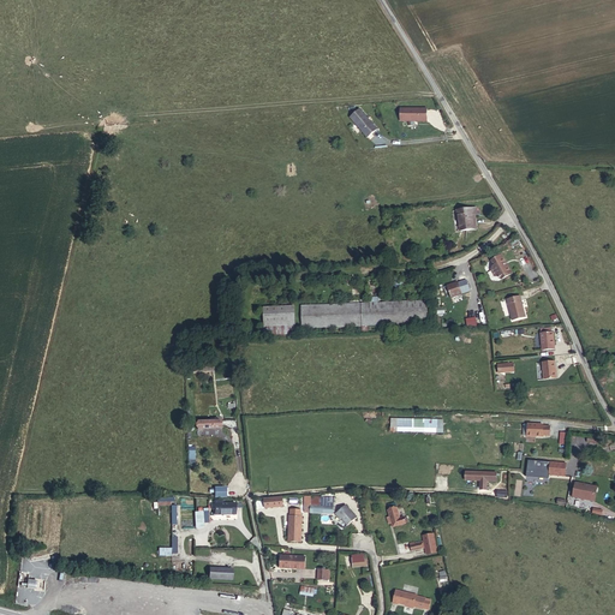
[(427,107),(399,108),(400,121),(427,121),(427,107)]
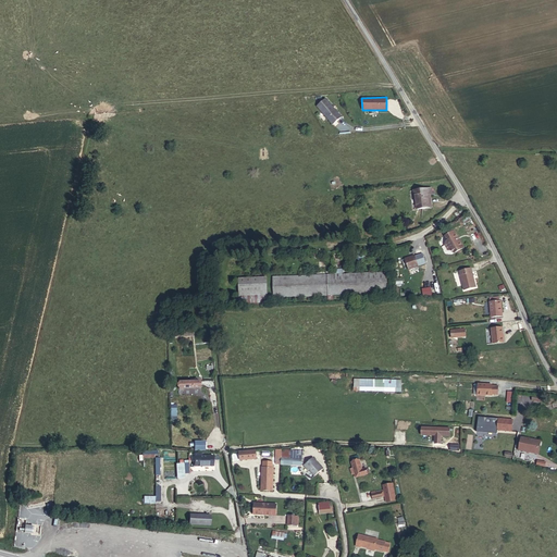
[(325,98),(317,107),(334,123),(342,115),(325,98)]
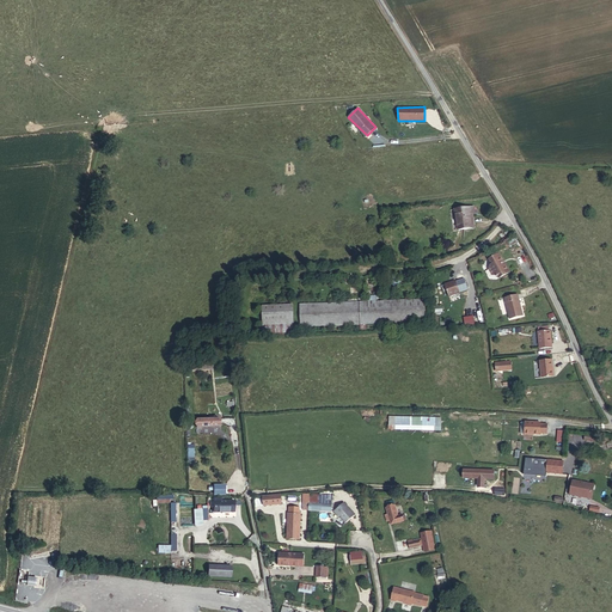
[(460,208),(471,207),(471,203),(456,206),(458,227),(473,225),(472,214),(461,214),(460,208)]
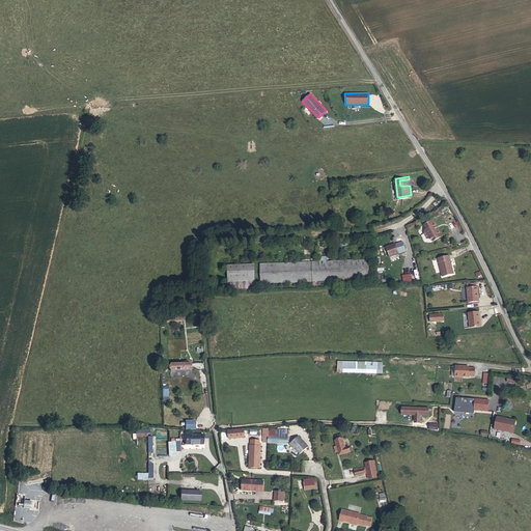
[(444,232),(436,216),(426,220),(429,225),(425,227),(429,236),(434,234),(436,238),(444,232)]
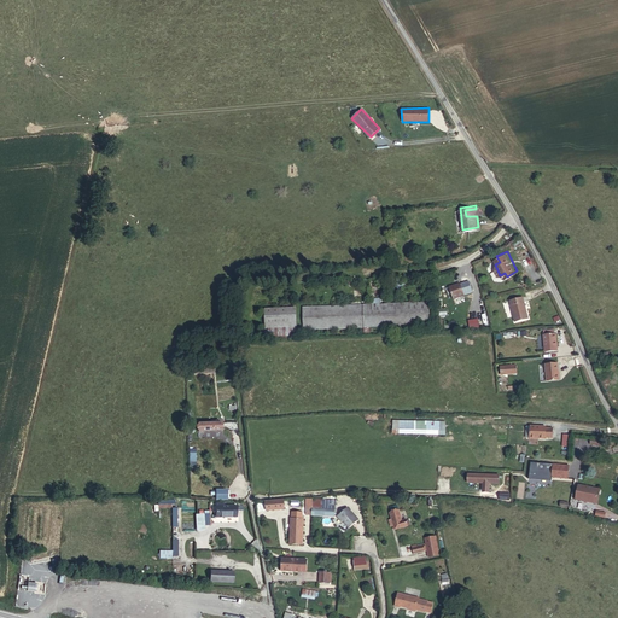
[(462,278),(452,283),(456,293),(467,290),(462,278)]
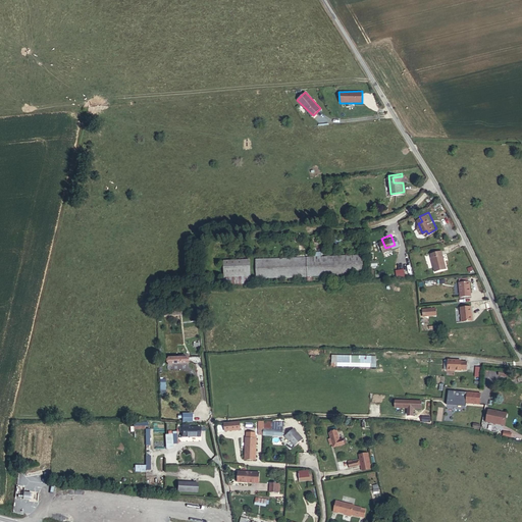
[(444,248),(432,250),(436,268),(448,266),(444,248)]
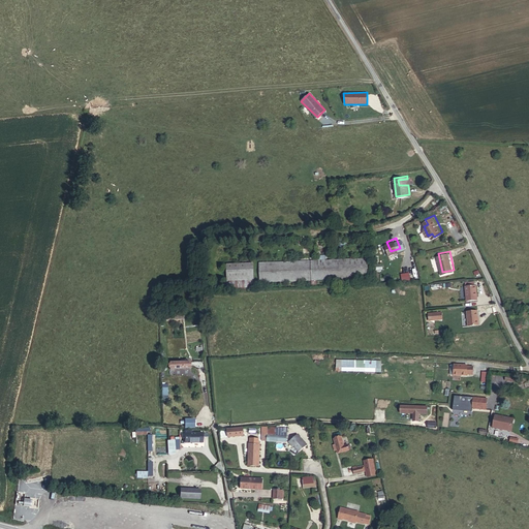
[(317,280),(367,279),(367,258),(345,258),(316,259),(317,280)]
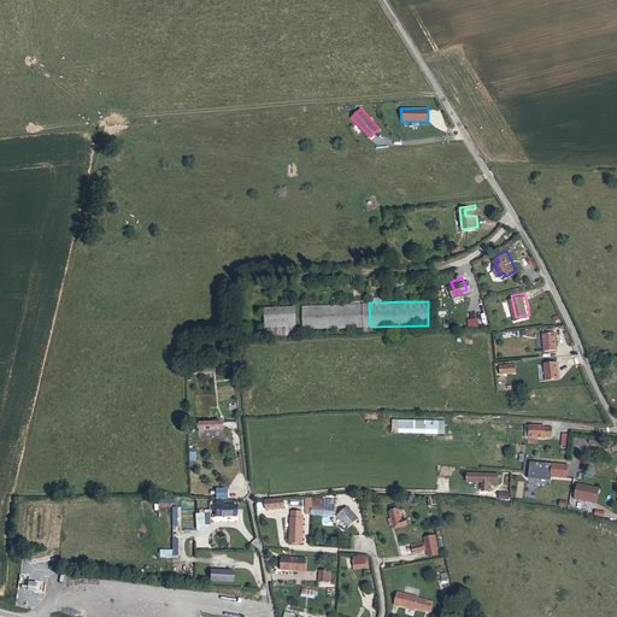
[(370,327),(369,303),(304,305),(305,329),(366,327),(370,327)]
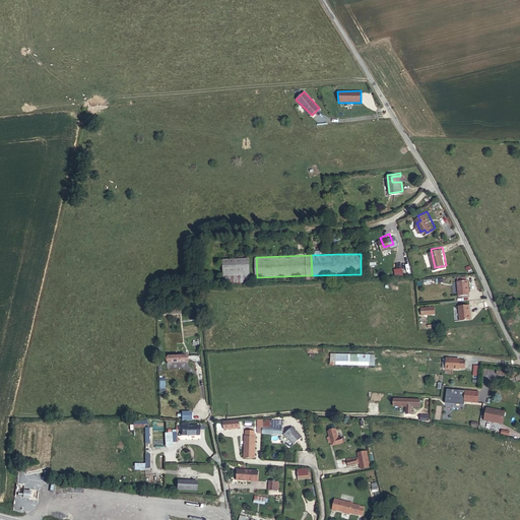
[(223,258),(223,287),(250,285),(248,257),(223,258)]
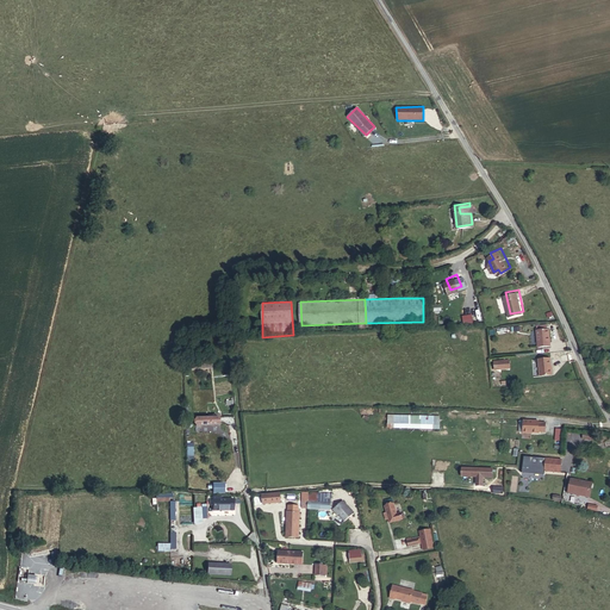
[(551,329),(537,329),(539,347),(552,346),(551,329)]
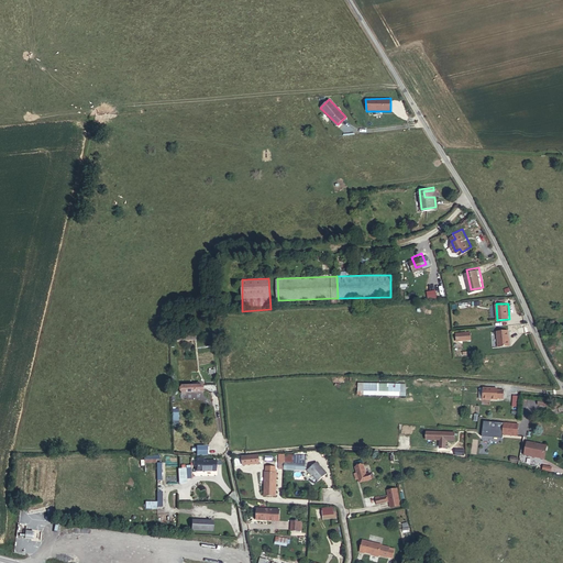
[(508,330),(497,331),(498,346),(509,345),(508,330)]
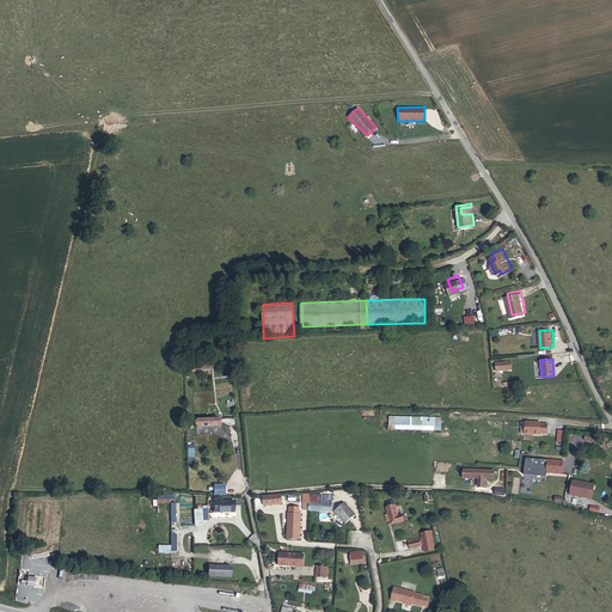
[(233,409),(203,414),(204,421),(234,417),(233,409)]
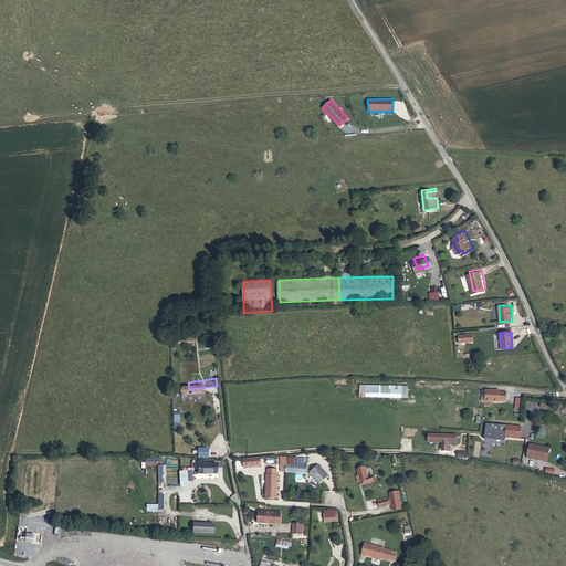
[(360,385),(359,398),(408,399),(409,387),(360,385)]
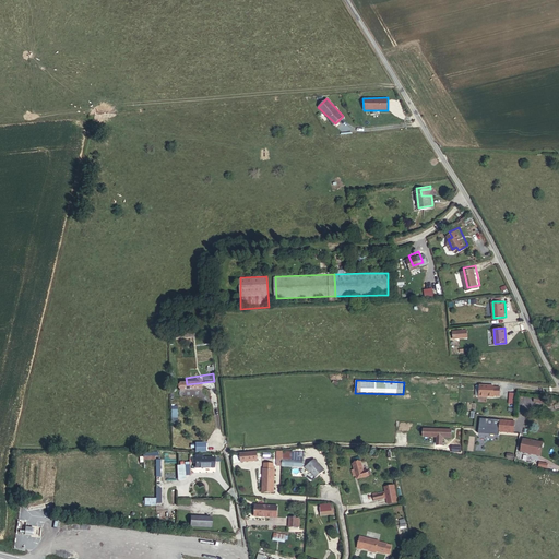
[(497,384),(497,383),(483,383),(483,394),(497,394),(497,393),(497,384)]
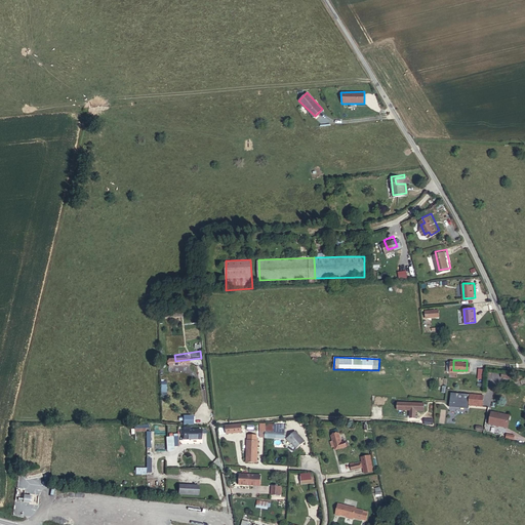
[(470,395),(469,407),(484,408),(484,396),(470,395)]
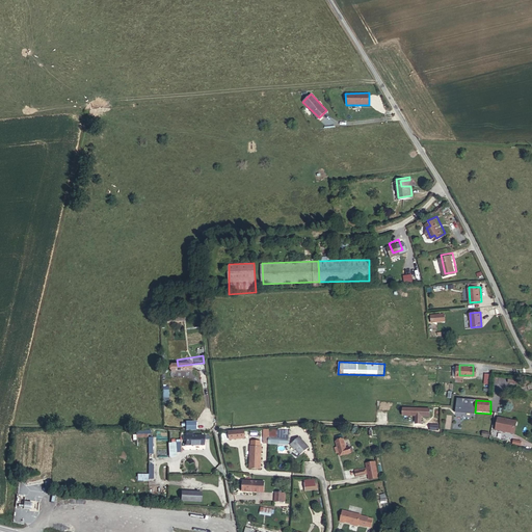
[(505,424),(499,423),(499,428),(517,432),(520,421),(513,420),(512,423),(506,422),(505,424)]
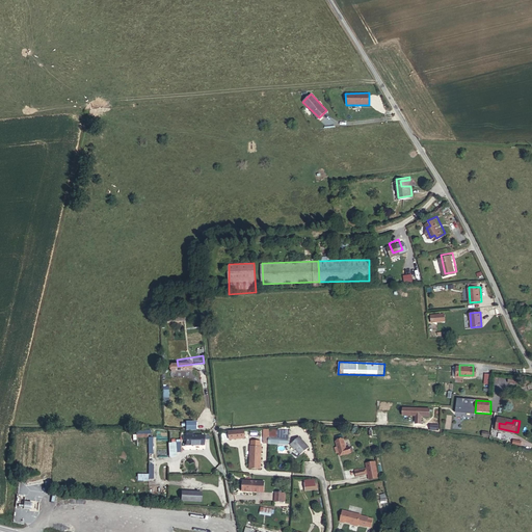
[(306,432),(296,439),(306,451),(314,445),(306,432)]
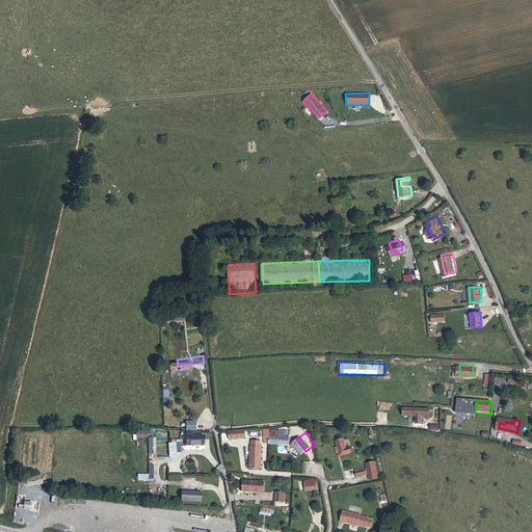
[(349,436),(342,439),(345,453),(357,450),(355,445),(351,445),(349,436)]
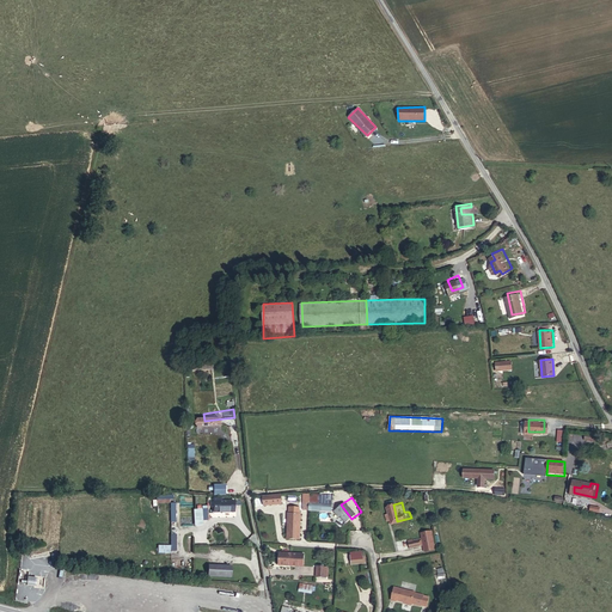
[(304,507),(292,506),(289,532),(301,533),(304,507)]
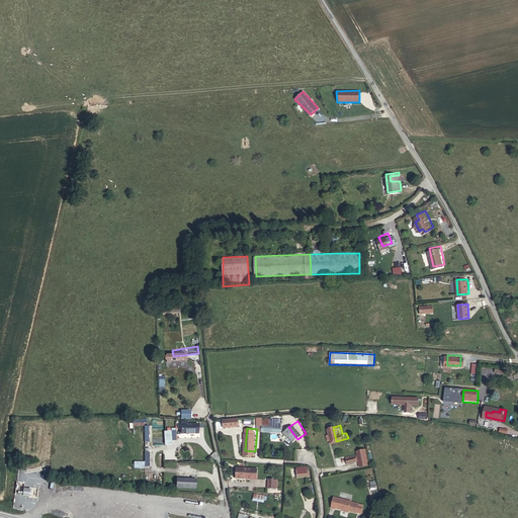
[(176,441),(176,431),(164,431),(164,445),(172,445),(172,441),(176,441)]
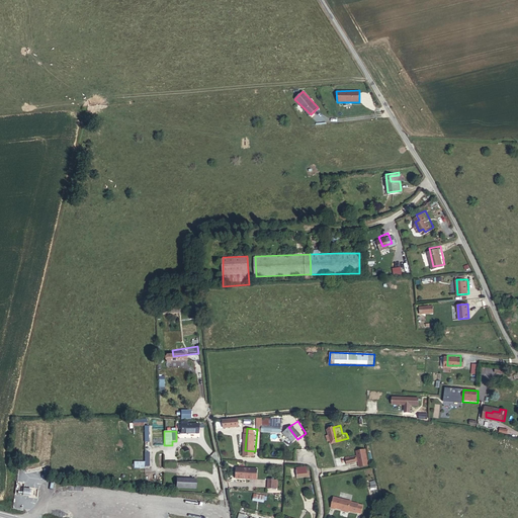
[(360,452),(350,453),(351,460),(361,458),(361,463),(370,461),(368,446),(359,447),(360,452)]
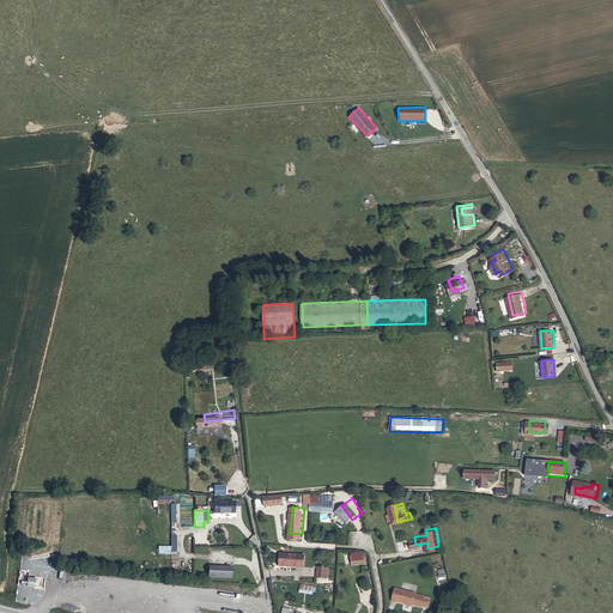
[(307,548),(283,546),(280,559),(307,563),(307,548)]
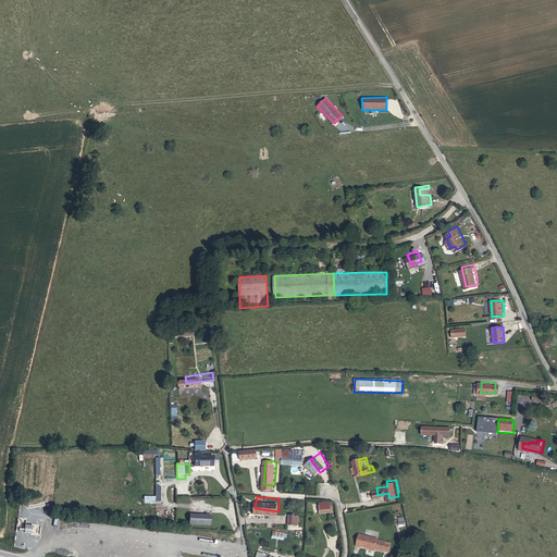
[(299,510),(291,509),(289,519),(298,520),(299,510)]
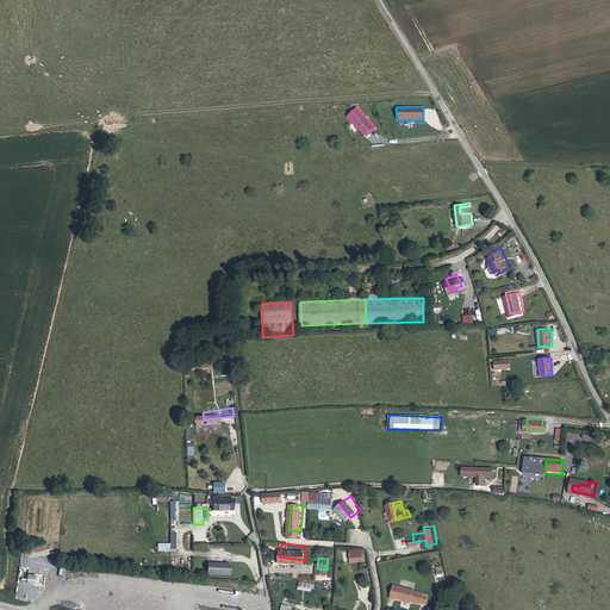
[(237,559),(215,559),(215,568),(236,570),(237,559)]
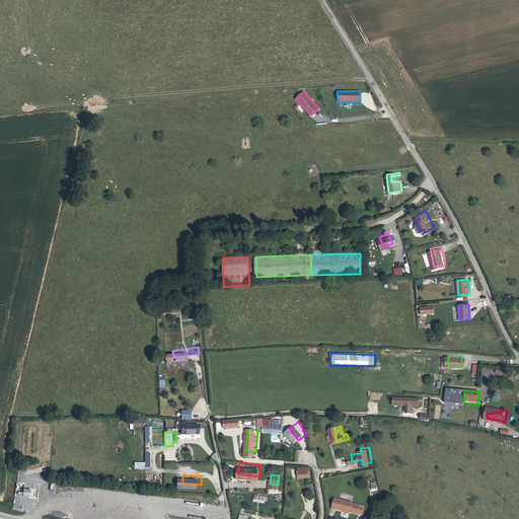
[(32,488),(24,488),(24,497),(32,497),(32,488)]
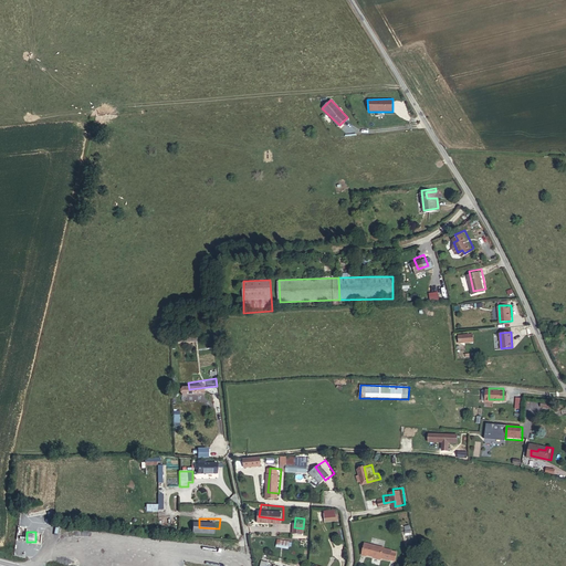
[(294,534),(285,532),(281,532),(280,538),(293,541),(294,534)]
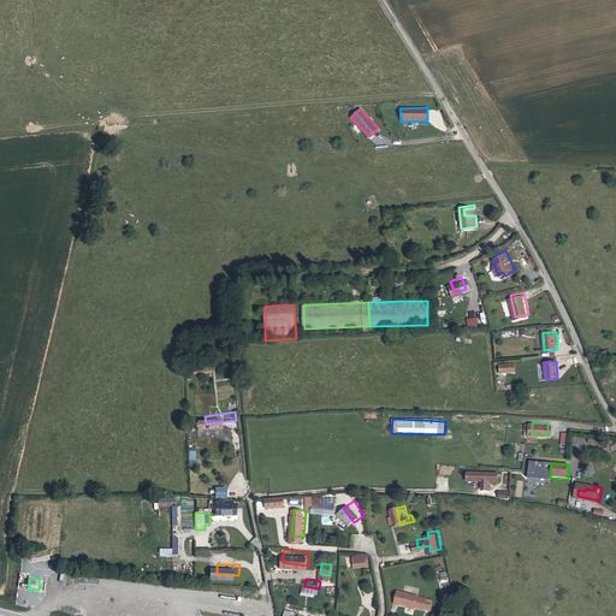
[(314,598),(315,590),(301,587),(300,597),(314,598)]
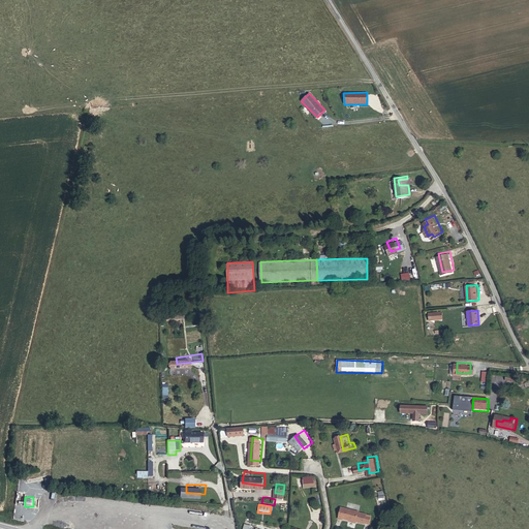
[(365,509),(346,504),(343,516),(362,521),(362,520),(365,521),(368,510),(365,510),(365,509)]
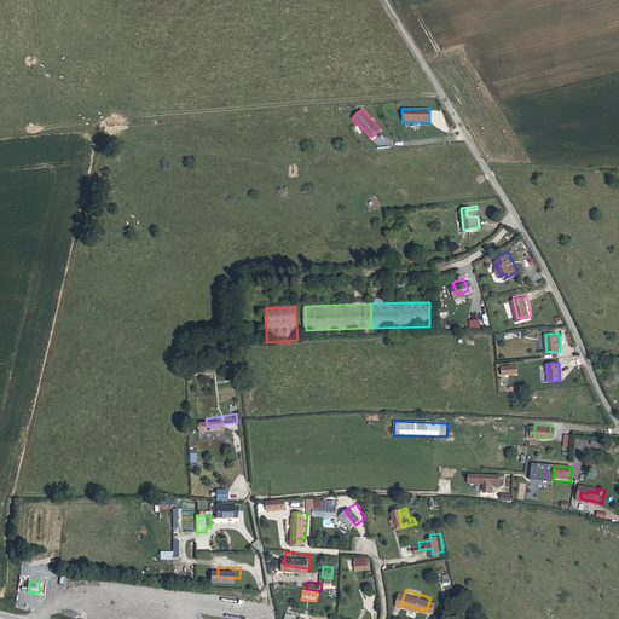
[(444,602),(445,612),(456,611),(455,601),(444,602)]
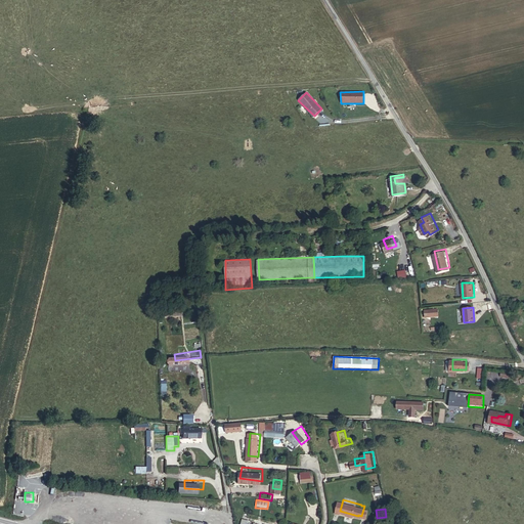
[(247,515),(245,523),(251,523),(252,521),(253,517),(247,515)]
